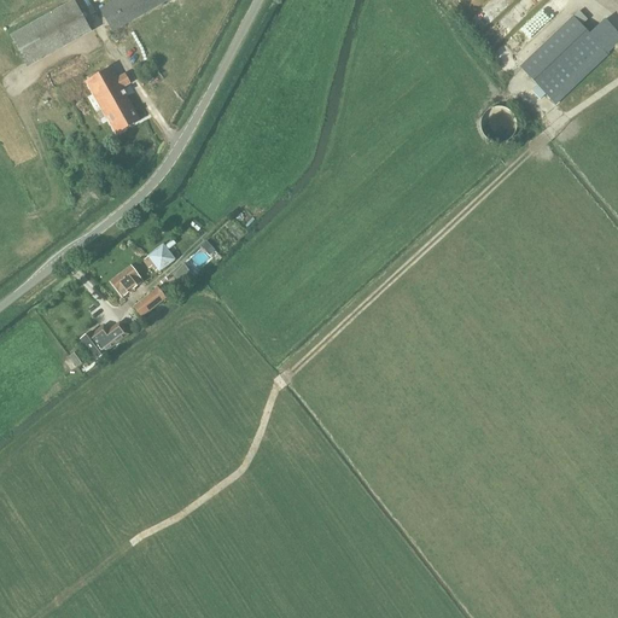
[(112,33),(172,0),(115,0),(99,10),(112,33)]
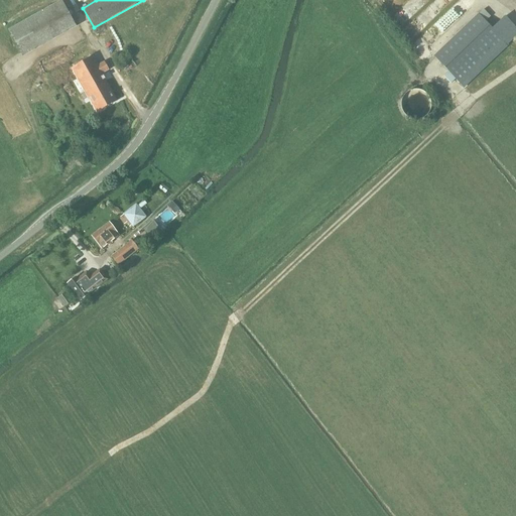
[(76,26),(62,1),(10,30),(24,55),(76,26)]
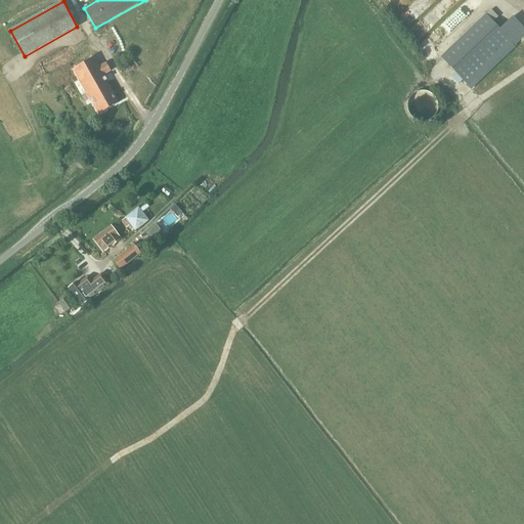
[(486,14),(440,57),(455,73),(450,78),(457,85),(463,81),(471,89),(515,47),(523,38),(523,28),(513,16),(499,30),(493,23),(498,17),(491,10),(486,14)]
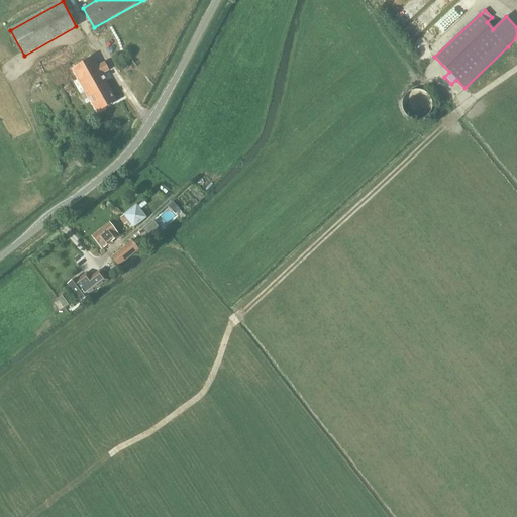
[(84,92),(89,100),(97,112),(118,101),(103,75),(110,71),(105,62),(99,65),(94,56),(71,69),(84,92)]
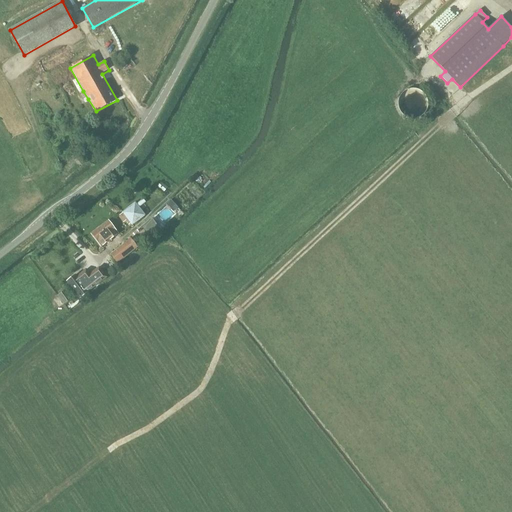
[(429,103),(429,101),(428,98),(426,95),(424,93),(422,90),(419,89),(416,88),(413,88),(411,88),(407,89),(404,91),(402,93),(401,95),(399,97),(398,101),(398,104),(398,106),(400,110),(401,112),(404,115),(406,117),(409,118),(412,119),(415,119),(418,118),(420,117),(423,115),(425,113),(426,112),(428,109),(429,106),(429,103)]
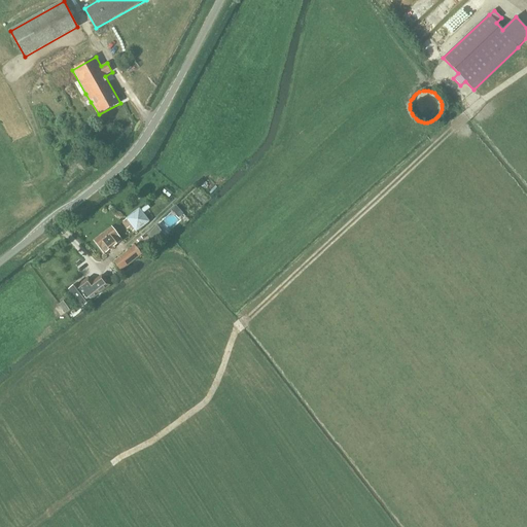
[(137,233),(150,222),(139,209),(126,218),(137,233)]
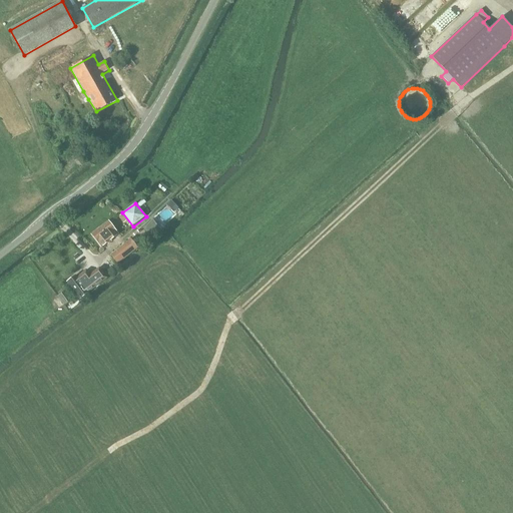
[(148,235),(158,228),(151,219),(141,227),(148,235)]
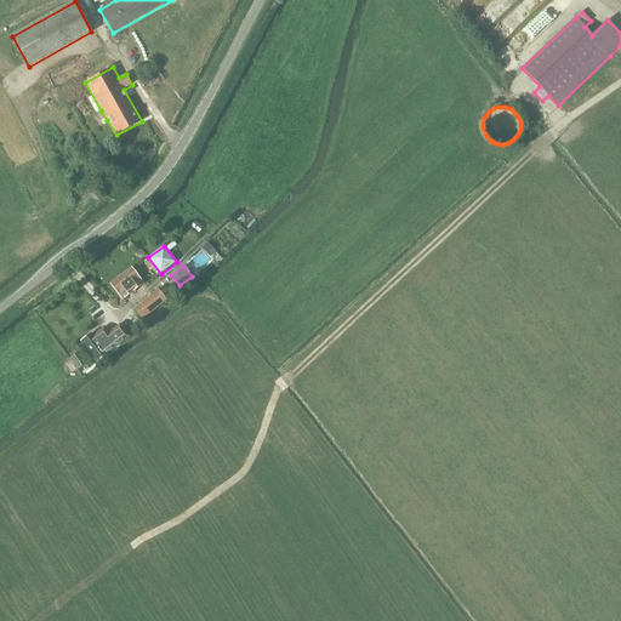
[(124,302),(144,285),(131,267),(109,284),(124,302)]
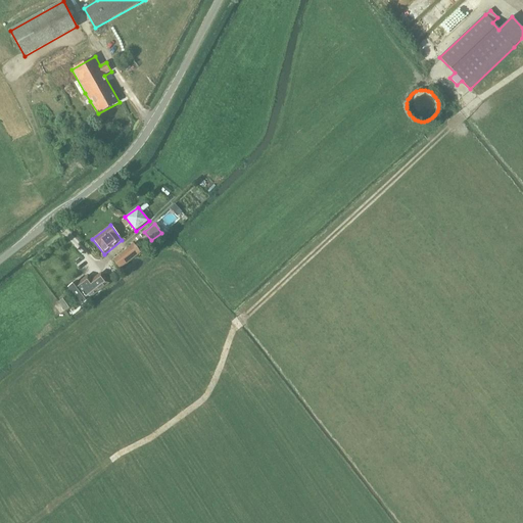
[(120,270),(142,252),(134,243),(112,259),(120,270)]
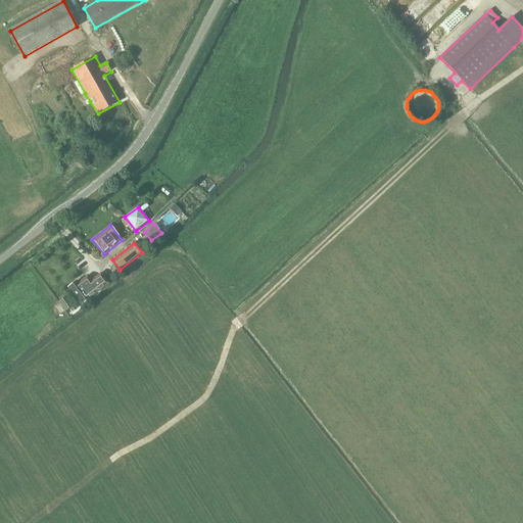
[(77,281),(68,288),(82,305),(109,283),(101,274),(92,281),(88,276),(79,283),(77,281)]
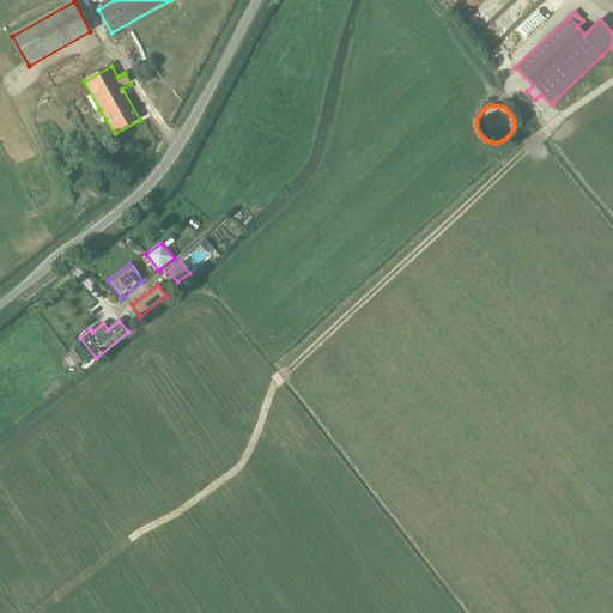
[(78,347),(68,354),(77,365),(85,358),(78,347)]
